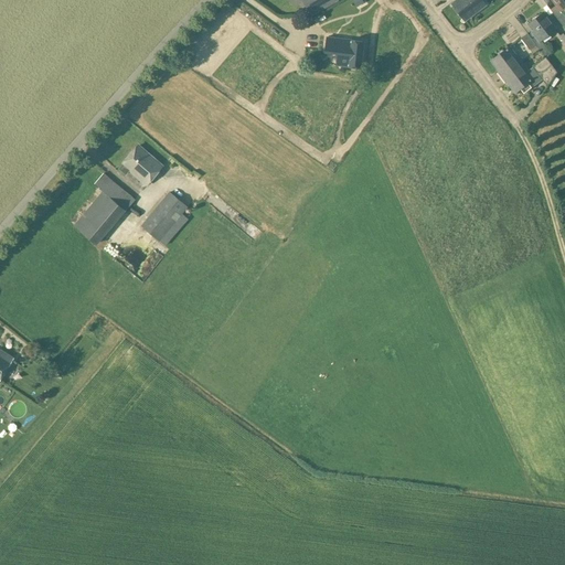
[(306,0),(304,1),(309,11),(312,17),(316,14),(326,10),(339,2),(337,0),(306,0)]
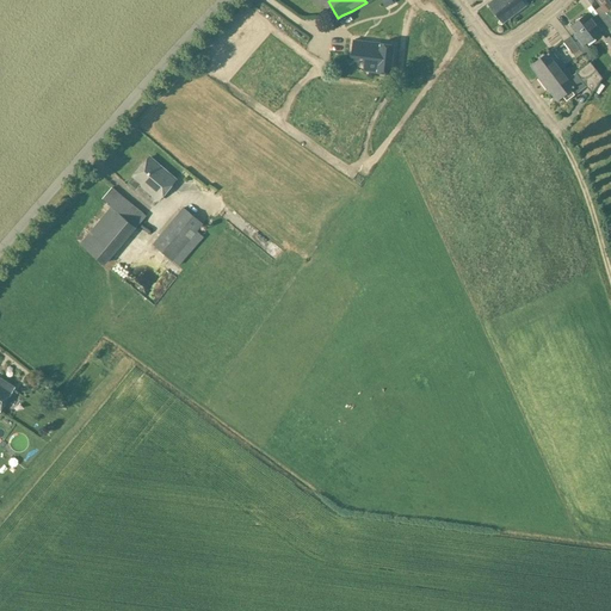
[(525,6),(520,0),(494,0),(488,5),(503,24),(525,6)]
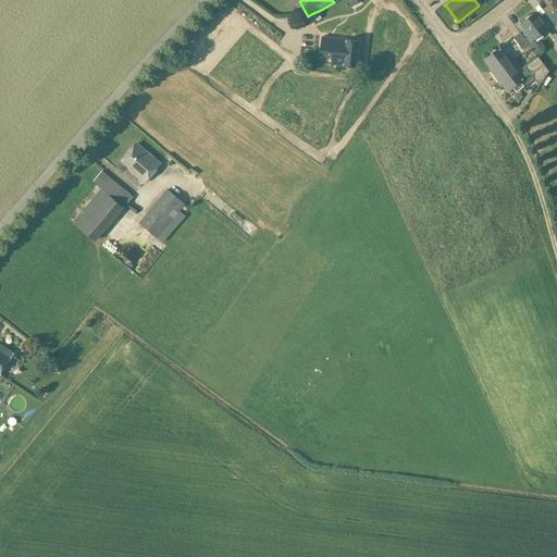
[(556,24),(556,14),(554,11),(556,8),(556,0),(543,0),(548,5),(543,10),(556,26),(556,24)]
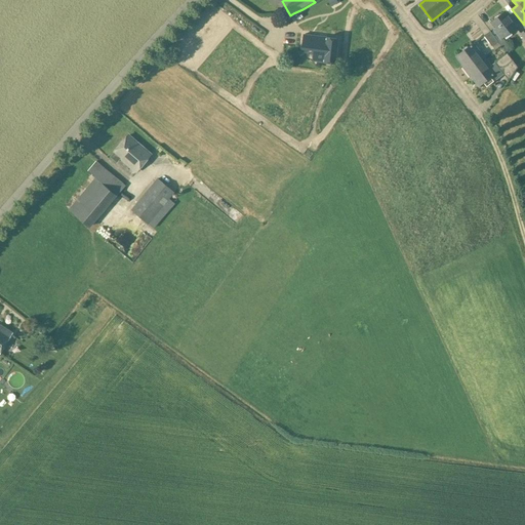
[(494,30),(497,34),(494,37),(501,46),(507,53),(512,49),(503,38),(517,28),(505,12),(491,23),(495,29),(494,30)]
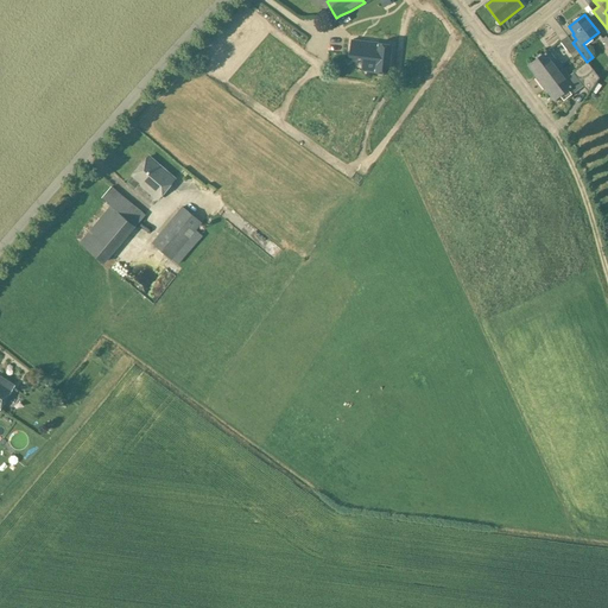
[(581,54),(572,43),(568,36),(561,42),(574,58),(581,54)]
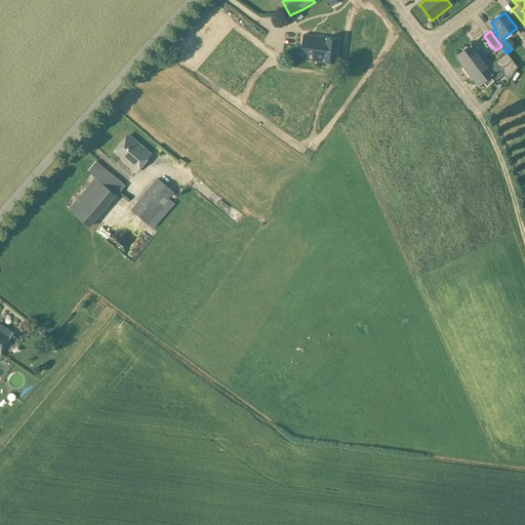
[(312,63),(324,64),(335,65),(338,39),(327,38),(304,35),(301,50),(313,51),(312,63)]
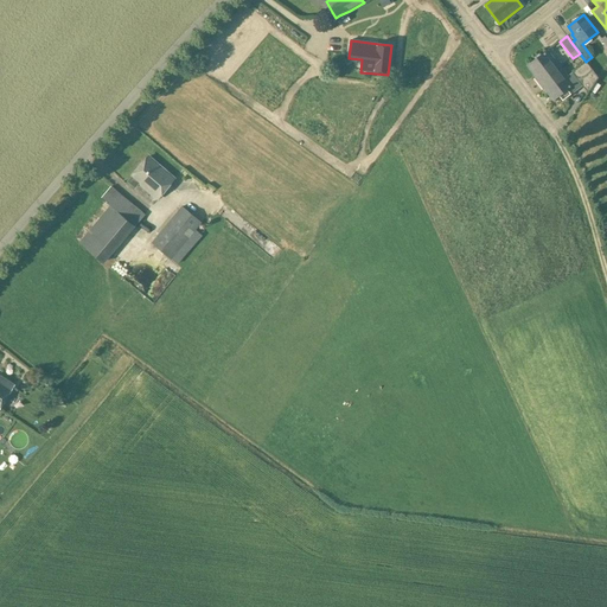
[(528,66),(540,82),(560,68),(547,51),(528,66)]
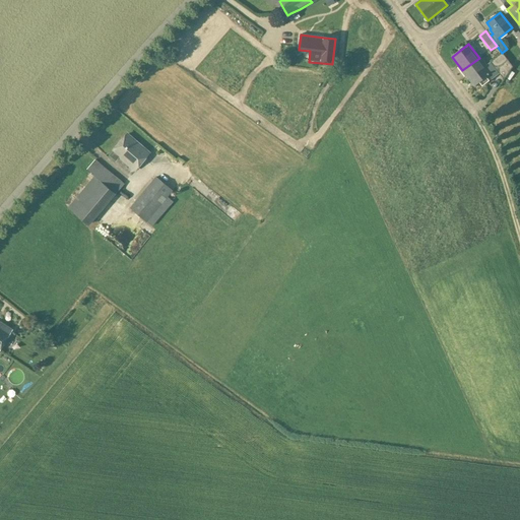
[(492,73),(491,73),(496,69),(504,80),(513,67),(502,53),(485,66),(479,58),(462,70),(474,86),(479,82),(482,86),(490,81),(486,77),(492,73)]
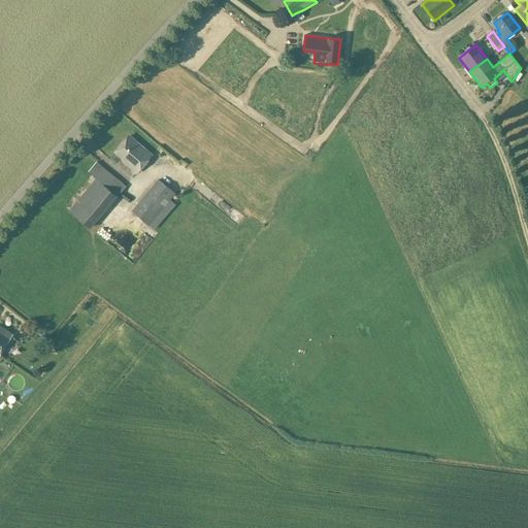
[(129,136),(113,154),(110,158),(119,165),(122,161),(137,174),(153,157),(129,136)]
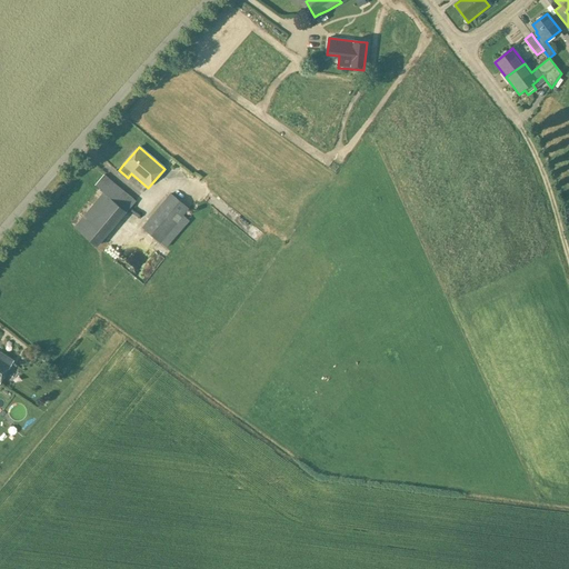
[(97,249),(137,202),(105,175),(96,186),(101,190),(100,191),(102,193),(73,228),(97,249)]
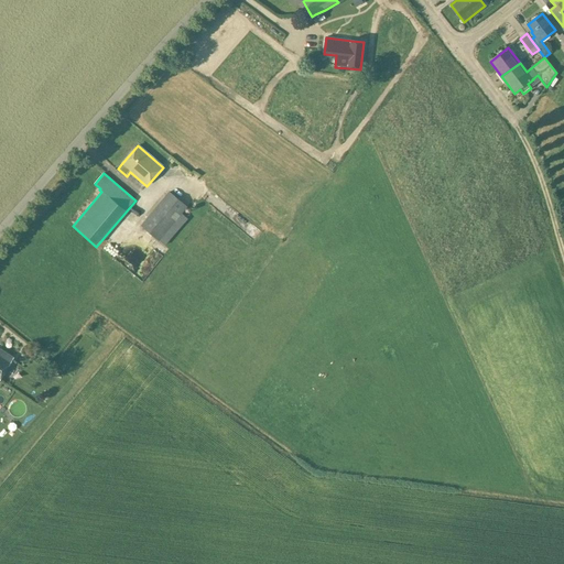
[(182,215),(187,208),(170,192),(140,227),(159,242),(159,241),(164,247),(188,220),(182,215)]
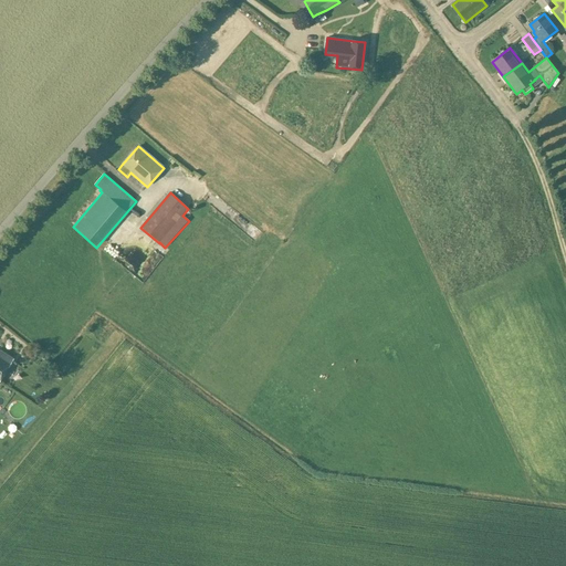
[(0,379),(13,359),(0,350),(0,379)]
